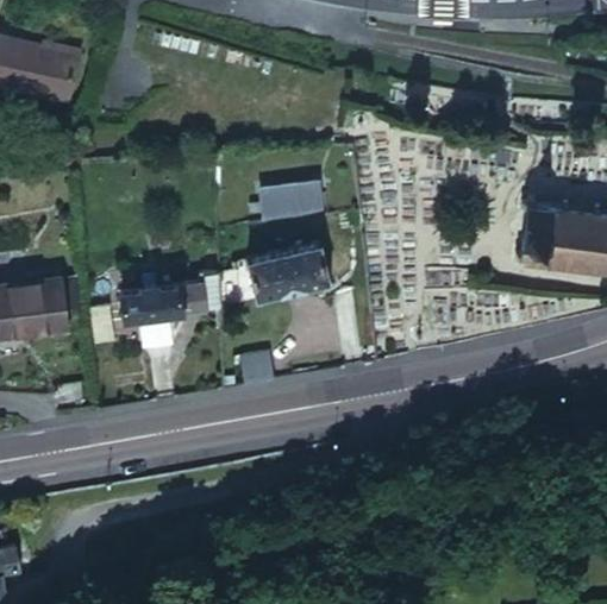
[(38,41),(37,49),(73,54),(74,46),(38,41)]
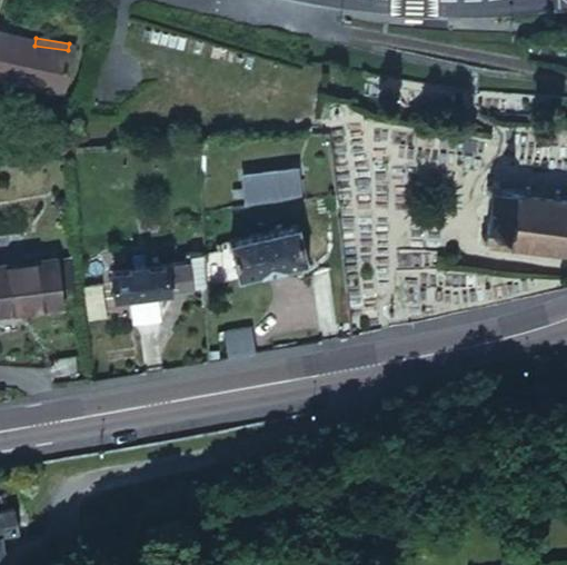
[(35,46),(0,40),(0,87),(63,96),(68,50),(35,46)]
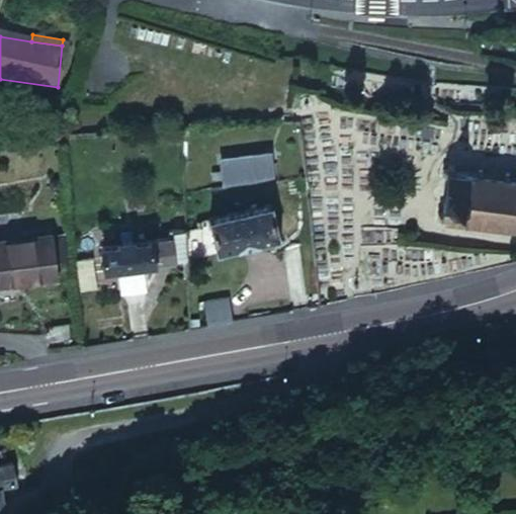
[(274,157),(224,162),(225,176),(215,176),(216,185),(226,184),(227,188),(277,183),(274,157)]
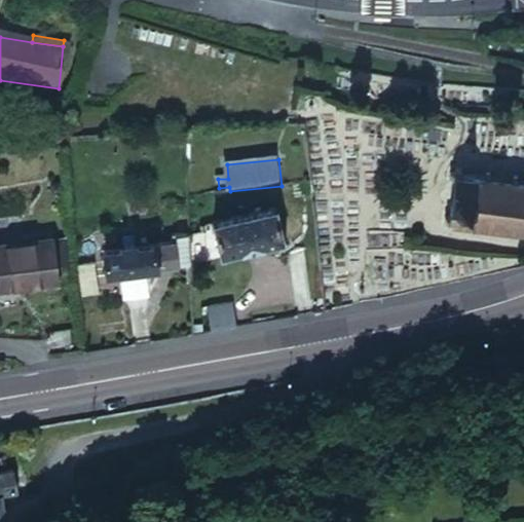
[(523,178),(520,177),(521,172),(515,172),(514,177),(491,174),(491,169),(486,169),(485,174),(462,171),(462,166),(457,165),(457,171),(451,170),(450,176),(457,177),(452,218),(446,217),(445,223),(452,223),(451,228),(456,228),(457,224),(479,226),(479,231),(484,231),(485,226),(508,229),(508,234),(513,234),(514,229),(523,230),(523,178)]
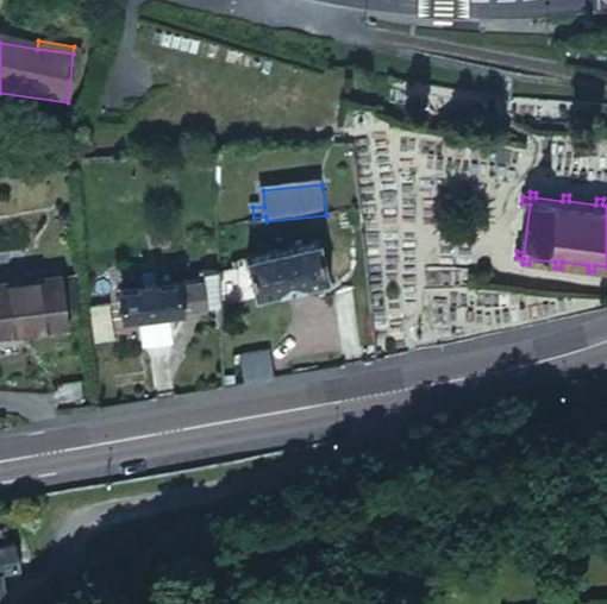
[(320,239),(245,256),(248,264),(257,299),(331,281),(320,239)]
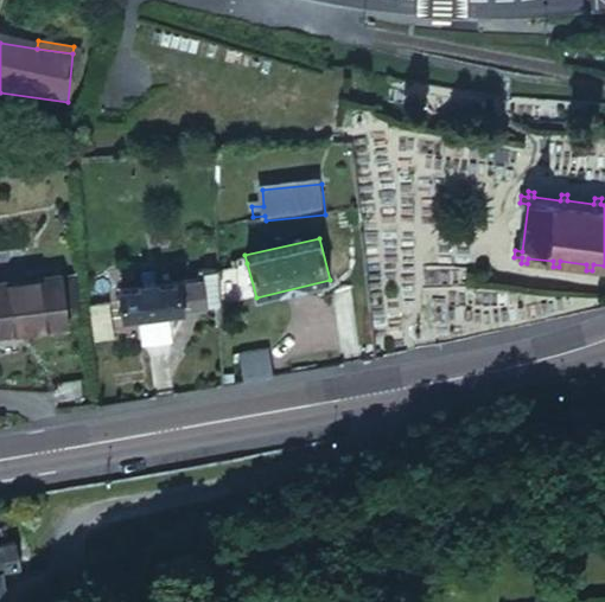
[(230,268),(243,264),(242,257),(229,260),(230,268)]
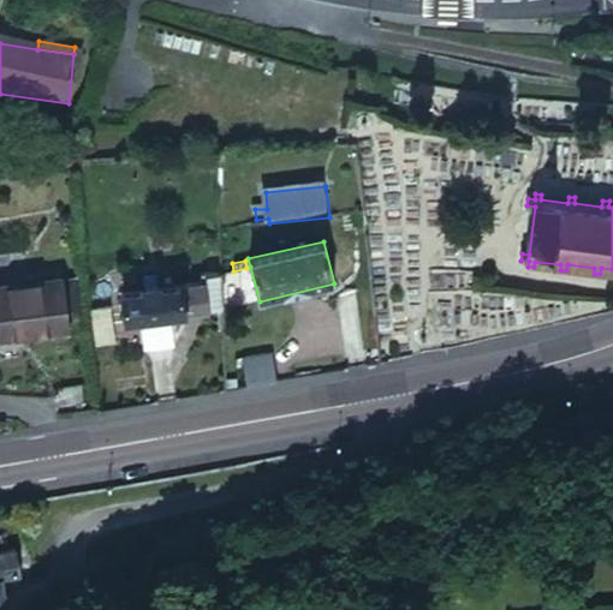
[(233,271),(220,274),(220,275),(220,310),(260,301),(250,267),(247,268),(233,271)]
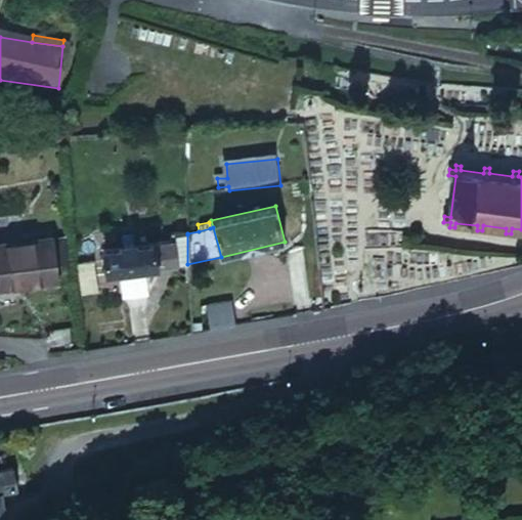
[(187,264),(187,234),(172,234),(172,243),(172,267),(187,266),(187,264)]
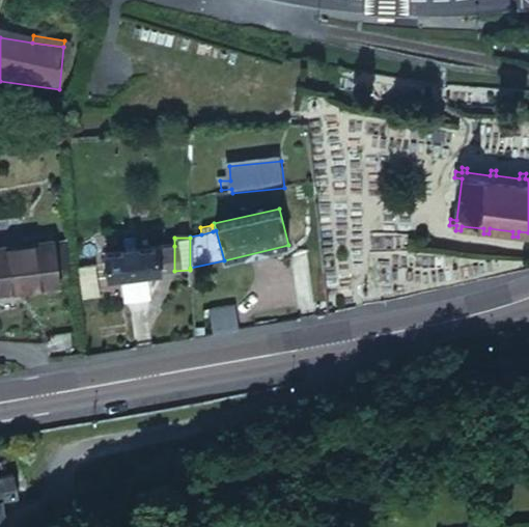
[(0,297),(42,292),(35,245),(0,249),(0,297)]
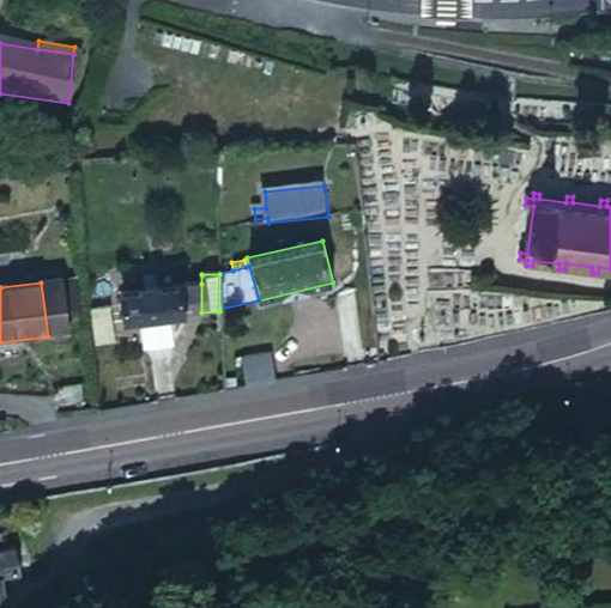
[(169,317),(201,312),(201,284),(164,290),(169,317)]
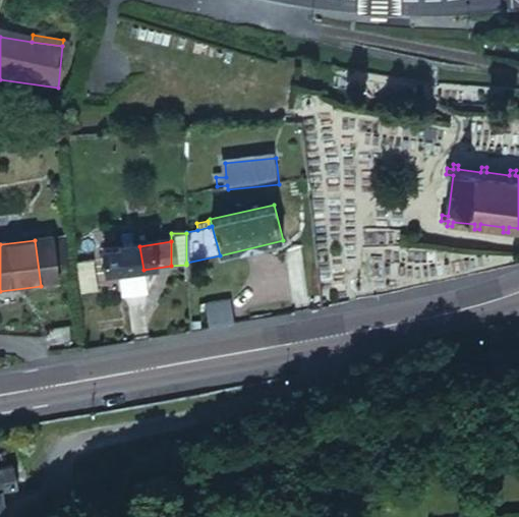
[(143,270),(139,246),(121,249),(120,244),(106,246),(107,251),(88,254),(92,277),(143,270)]
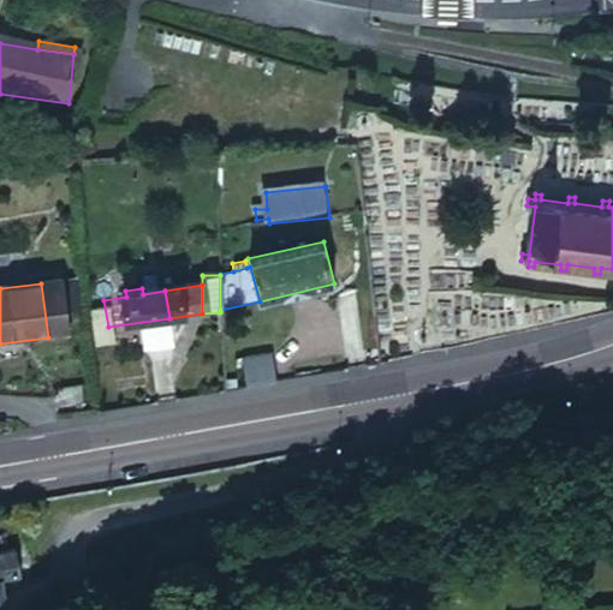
[(272,357),(242,359),(244,390),(274,387),(272,357)]
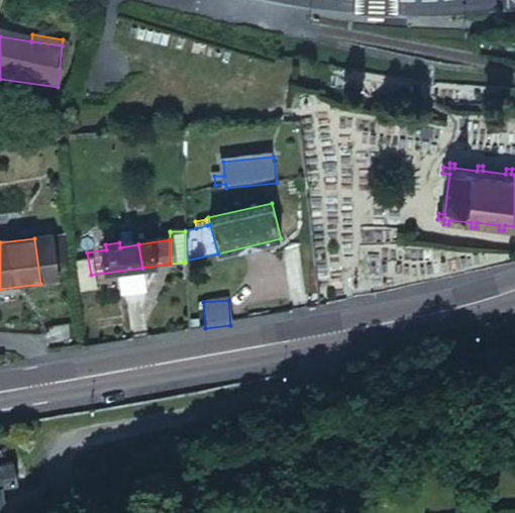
[(0,509),(13,508),(10,488),(5,463),(2,444),(0,444),(0,509)]
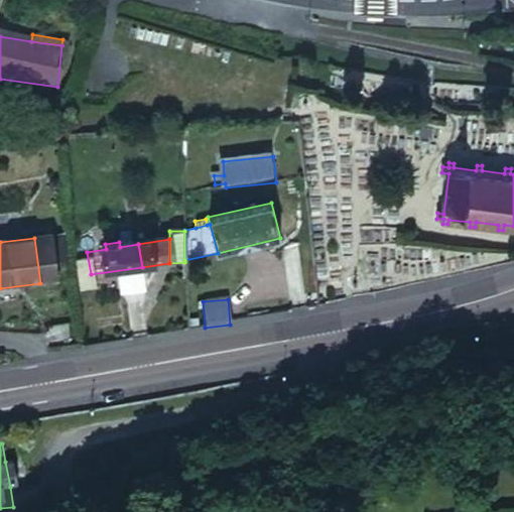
[(22,459),(5,462),(10,487),(26,485),(22,459)]
